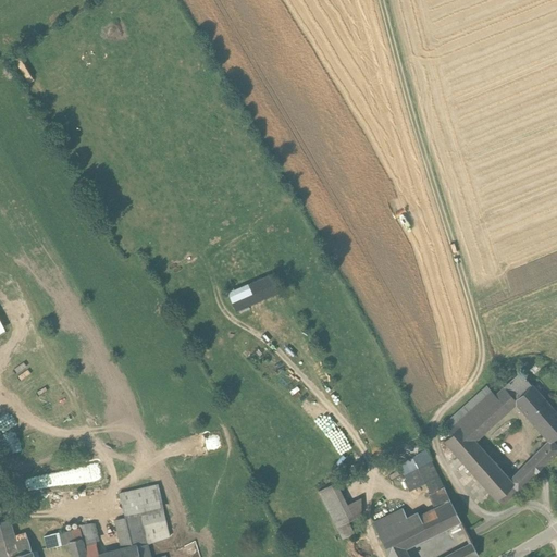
[(274,272),(227,293),(236,312),(283,291),(274,272)]
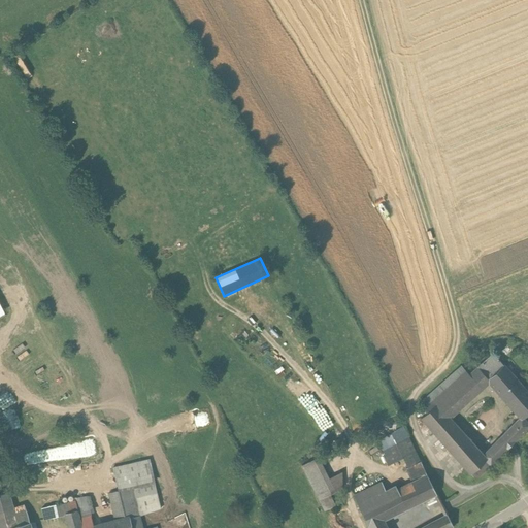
[(493,354),(476,368),(487,380),(503,365),(493,354)]
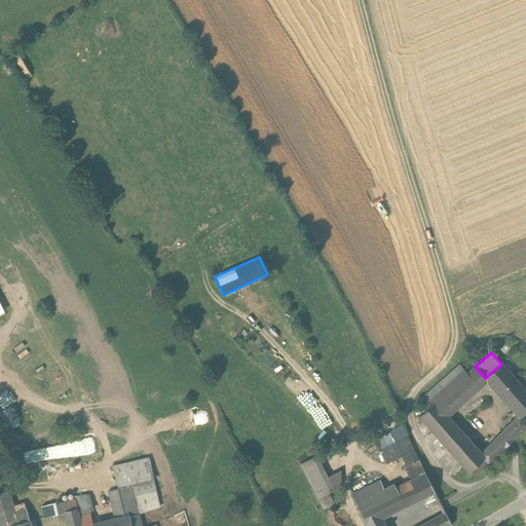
[(525,412),(525,390),(501,364),(485,378),(487,381),(518,415),(520,417),(521,416),(525,412)]
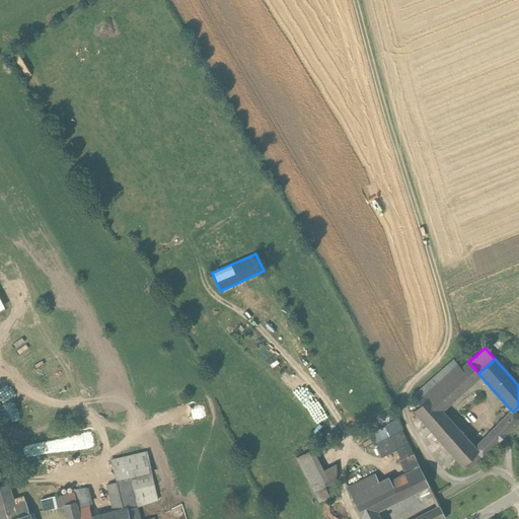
[(453,361),(412,397),(419,405),(430,396),(460,369),(453,361)]
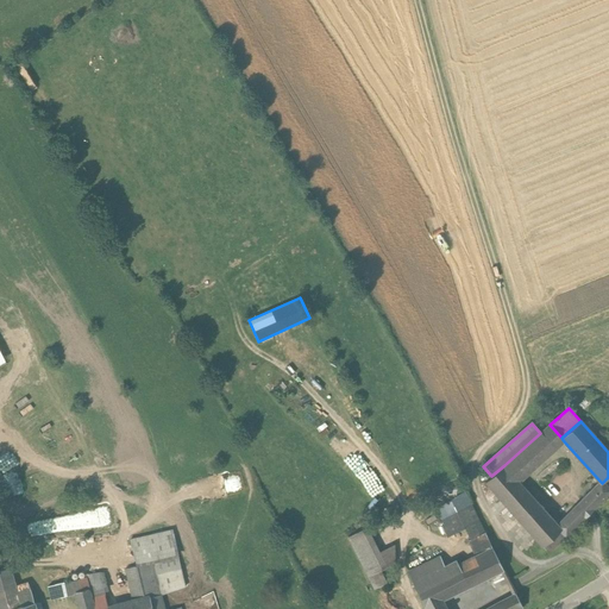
[(562,438),(550,425),(541,432),(556,447),(564,441),(562,438)]
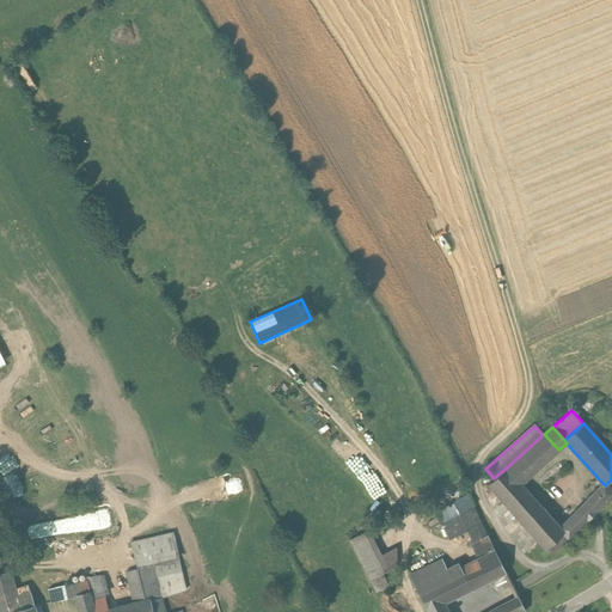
[(543,435),(507,467),(521,483),(558,450),(544,434),(543,435)]
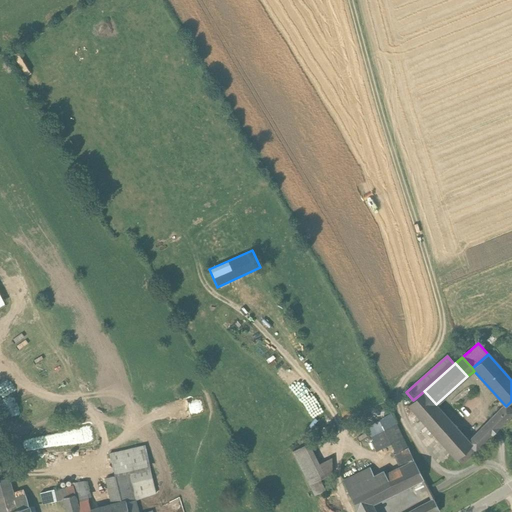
[(468,441),(436,405),(436,404),(424,391),(413,400),(408,405),(456,459),(470,446),(471,445),(468,441)]
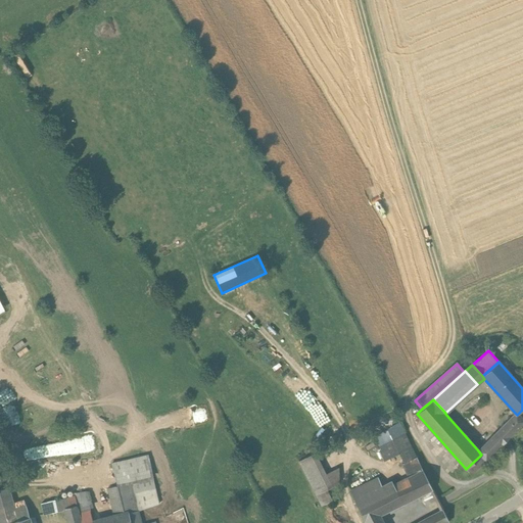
[(515,413),(493,435),(503,443),(522,423),(522,419),(518,414),(517,415),(515,413)]
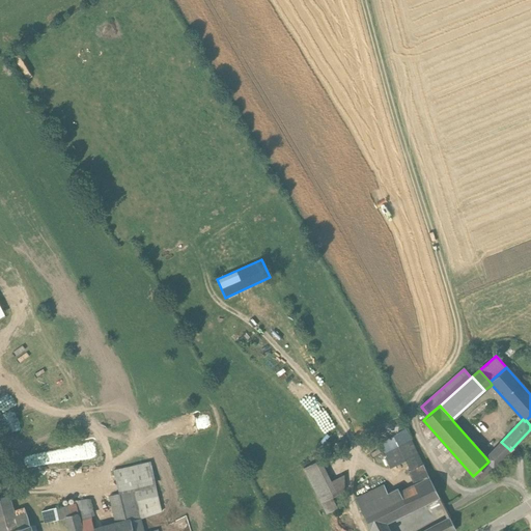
[(391,423),(368,435),(374,445),(382,442),(393,436),(396,435),(391,423)]
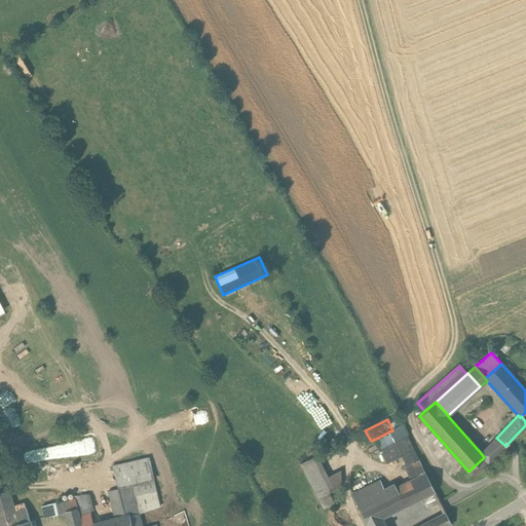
[(418,459),(403,425),(392,430),(389,431),(395,443),(401,456),(406,465),(418,459)]
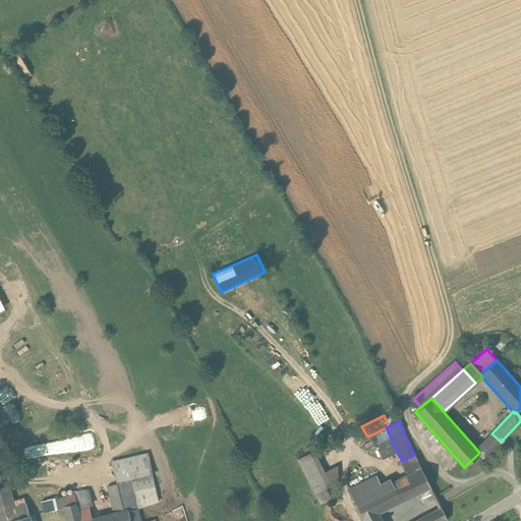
[(386,427),(374,433),(380,445),(391,439),(386,427)]
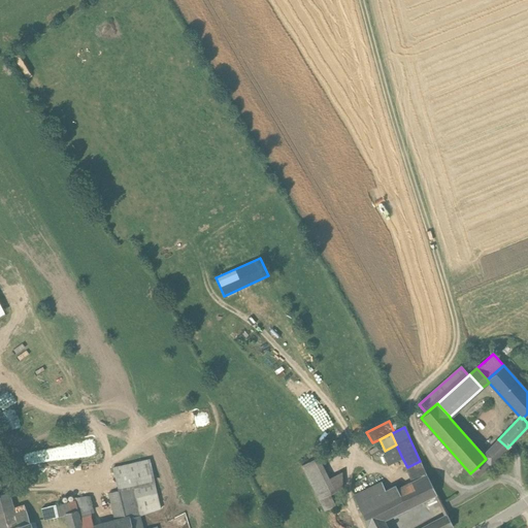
[(498,439),(483,455),(486,459),(485,460),(490,465),(507,448),(498,439)]
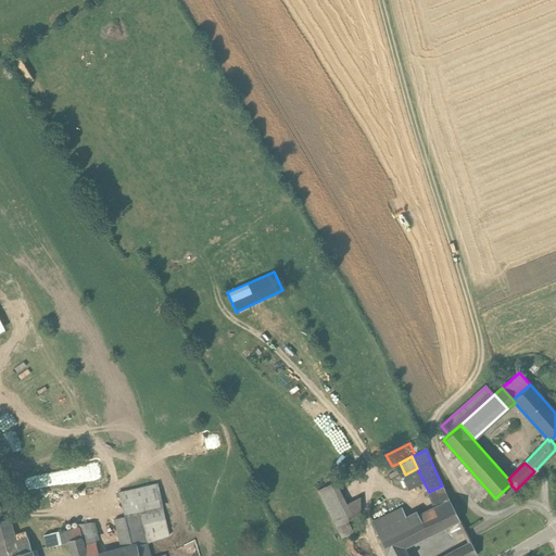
[(405,475),(402,476),(408,490),(424,482),(417,468),(405,475)]
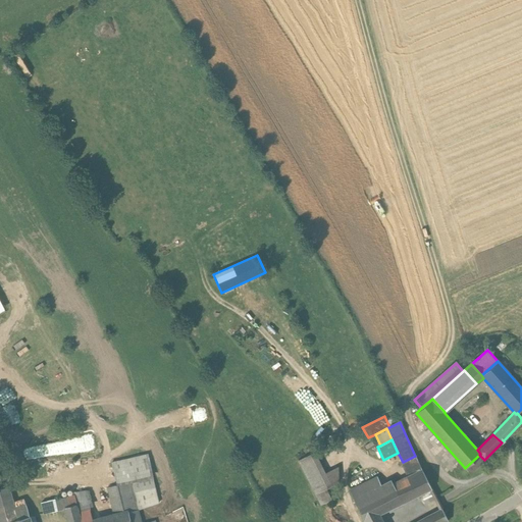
[(35,458),(69,453),(67,441),(34,447),(35,458)]
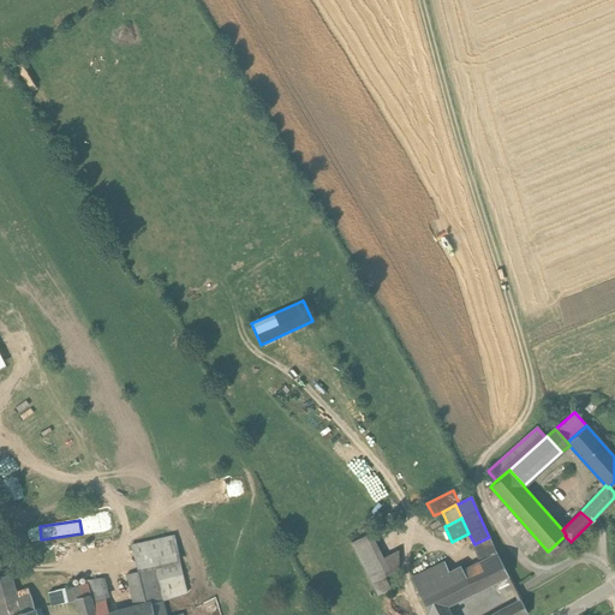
[(390,572),(370,532),(351,541),(372,583),(377,595),(390,587),(384,575),(390,572)]
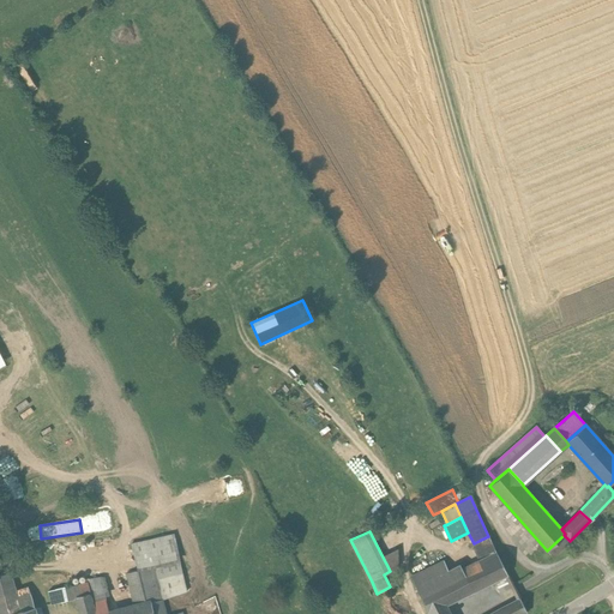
[(564,535),(547,551),(553,558),(570,541),(564,535)]
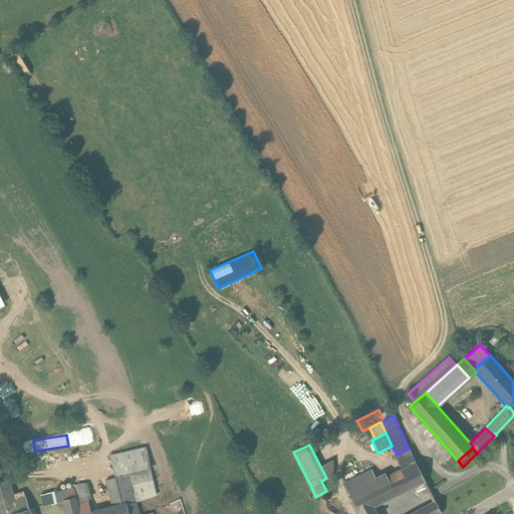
[(397,455),(396,455),(402,469),(415,462),(409,449),(397,455)]
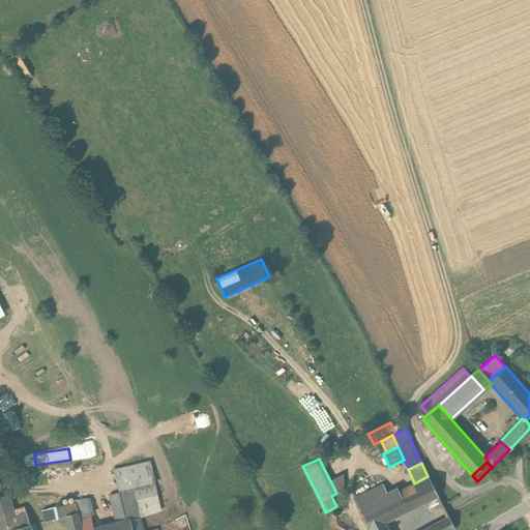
[(414,483),(399,491),(400,494),(407,508),(425,499),(437,494),(428,476),(414,483)]
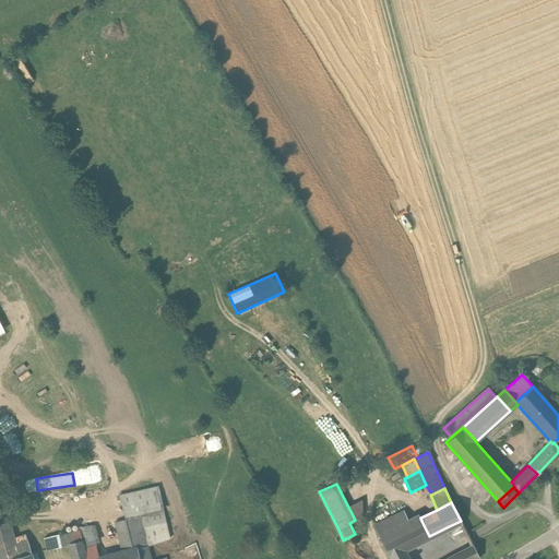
[(404,510),(373,524),(381,540),(421,521),(420,518),(419,515),(417,514),(414,515),(407,519),(404,510)]
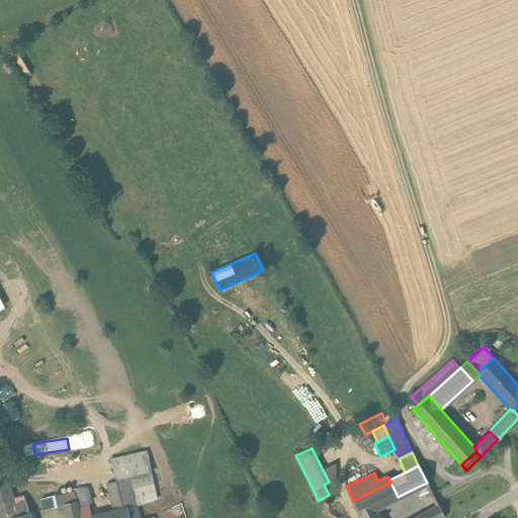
[(391,483),(353,501),(361,517),(372,517),(377,516),(374,509),(398,497),(391,483)]
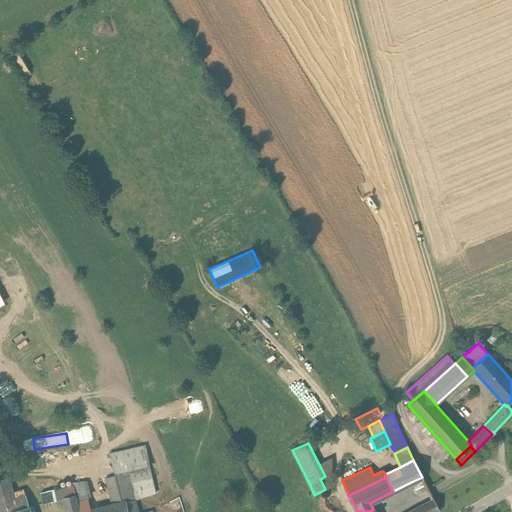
[(422,477),(411,482),(417,494),(428,489),(422,477)]
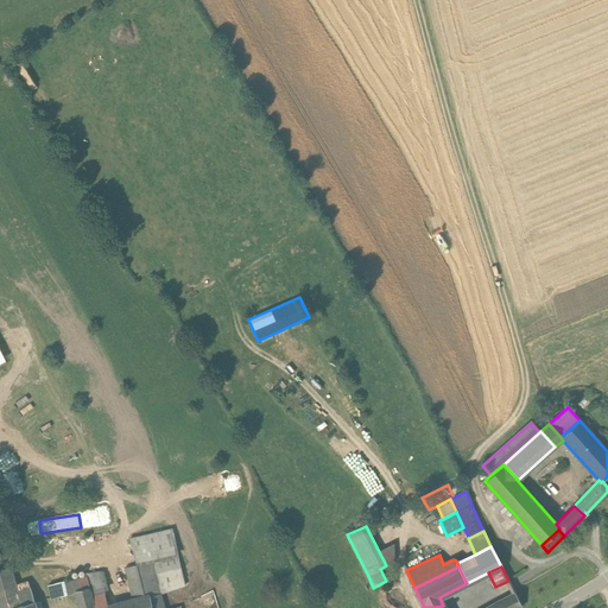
[(16,586),(11,568),(0,570),(0,607),(36,607),(35,601),(31,590),(27,582),(16,586)]
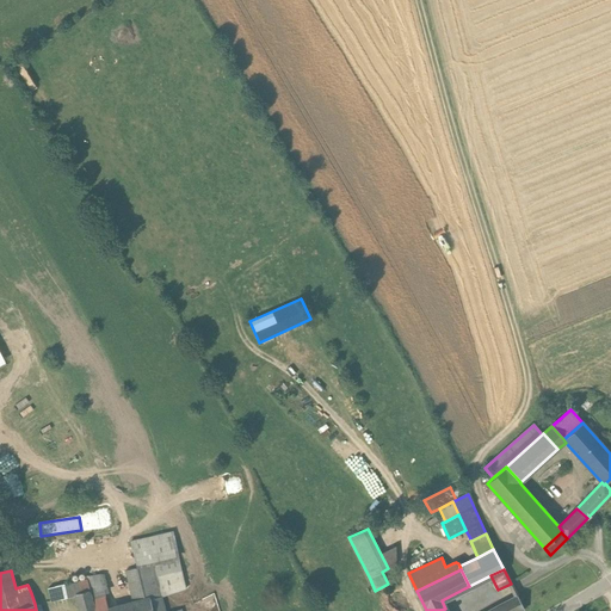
[(86,580),(48,588),(51,602),(75,596),(75,593),(90,590),(86,580)]
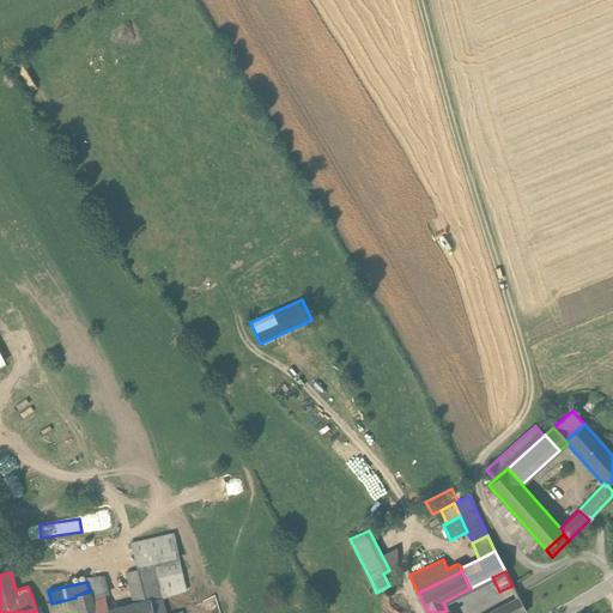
[(146,583),(128,588),(132,604),(150,599),(146,583)]
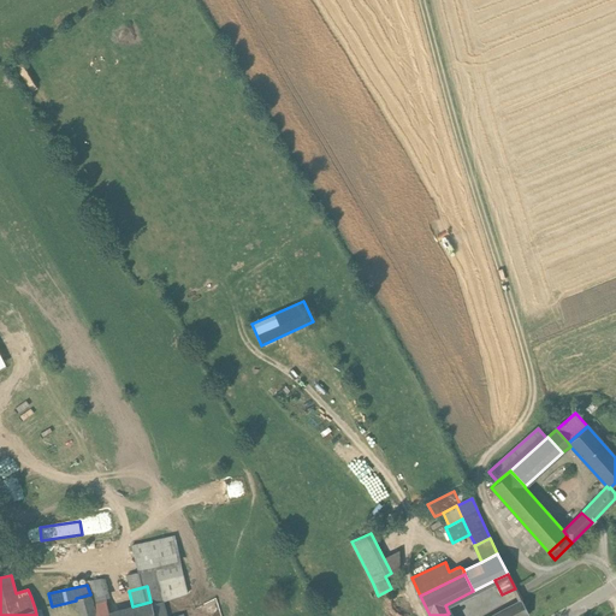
[(104,592),(90,596),(95,615),(96,615),(110,612),(104,592)]
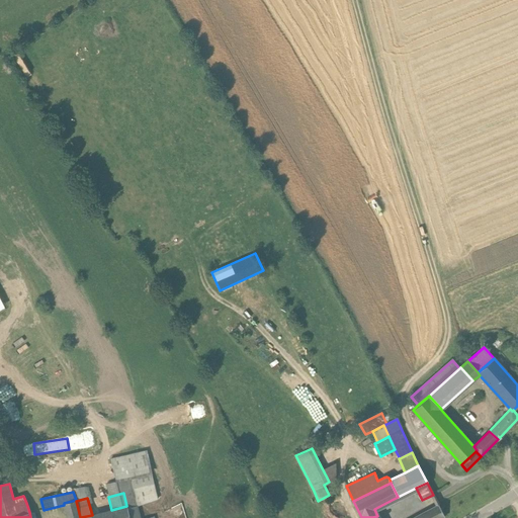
[(76,500),(64,503),(64,505),(67,517),(80,517),(76,501),(76,500)]
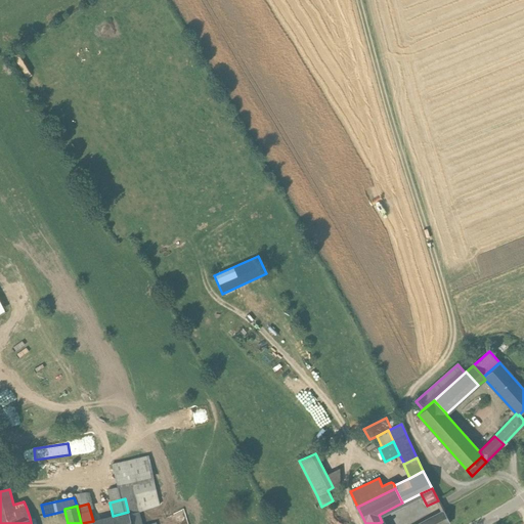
[(140,523),(138,511),(129,514),(131,523),(140,523)]
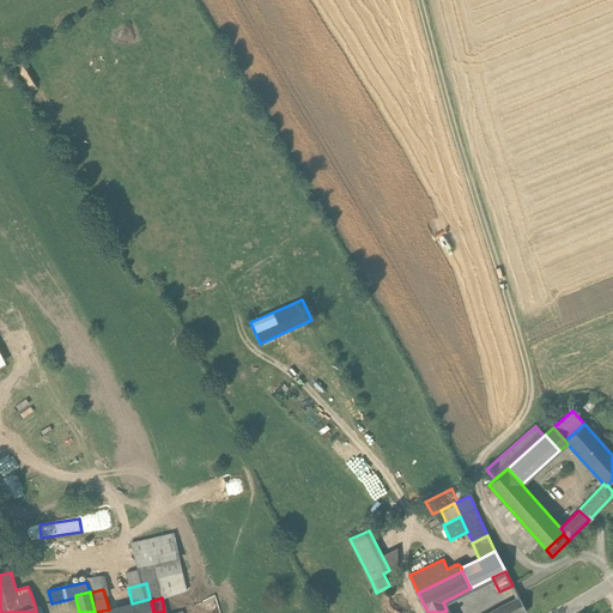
[(96,612),(153,612),(151,601),(150,599),(132,604),(109,610),(96,612)]
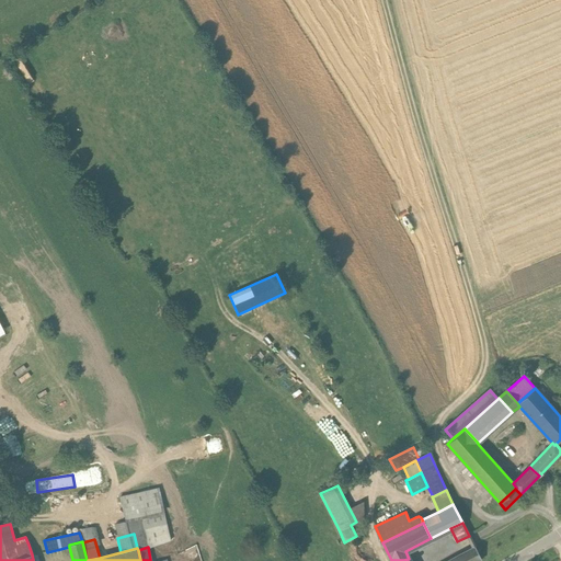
[(474,548),(448,560),(480,560),(481,560),(474,548)]
